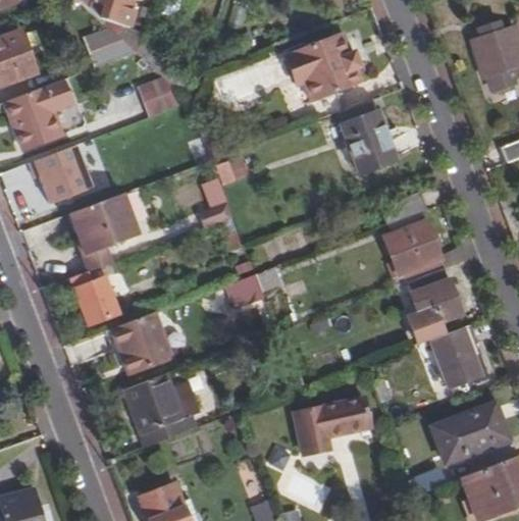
[(0,8),(15,3),(14,0),(0,0),(0,8)]
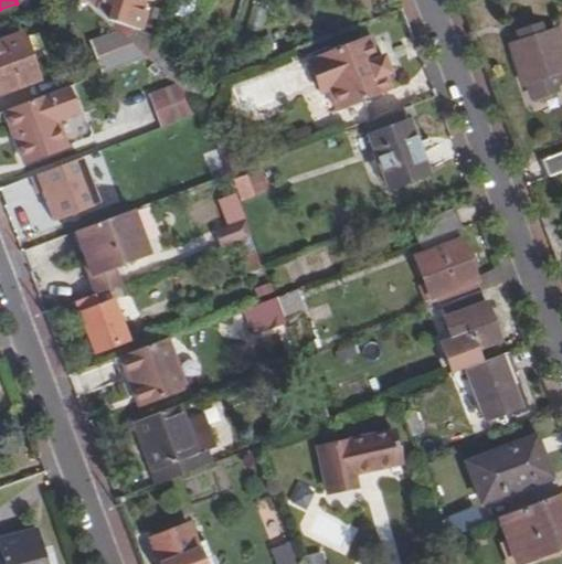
[(113,4),(108,21),(140,30),(142,31),(148,14),(139,12),(142,0),(97,0),(97,1),(113,4)]
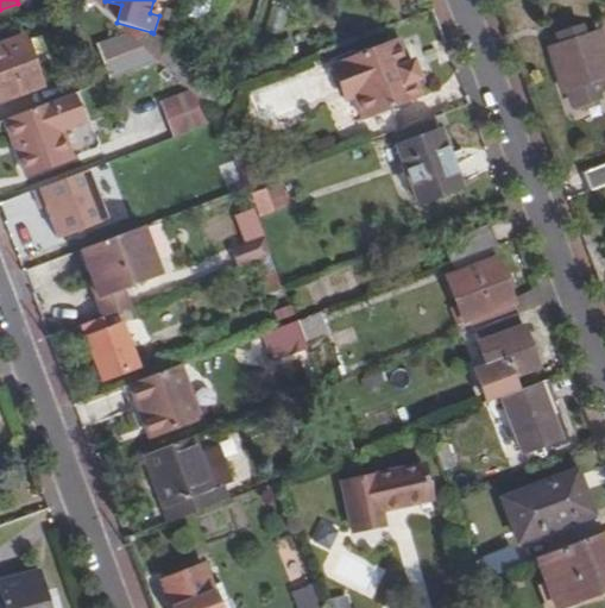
[(151,32),(117,23),(158,62),(165,41),(149,36),(151,32)]
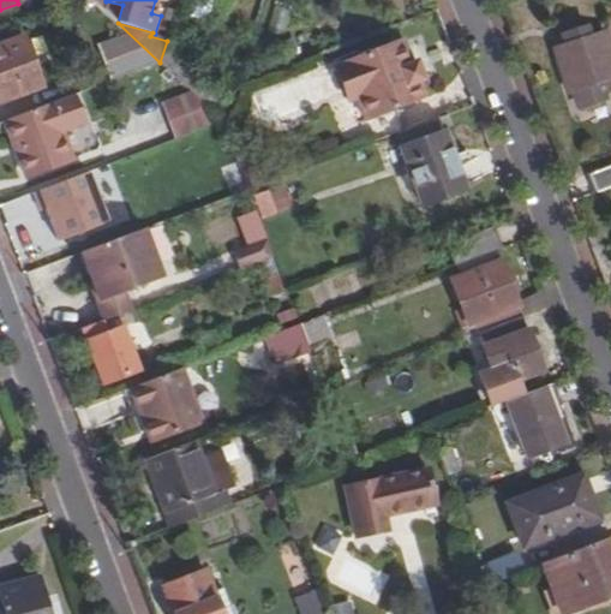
[(0,103),(45,87),(25,36),(0,45),(0,103)]
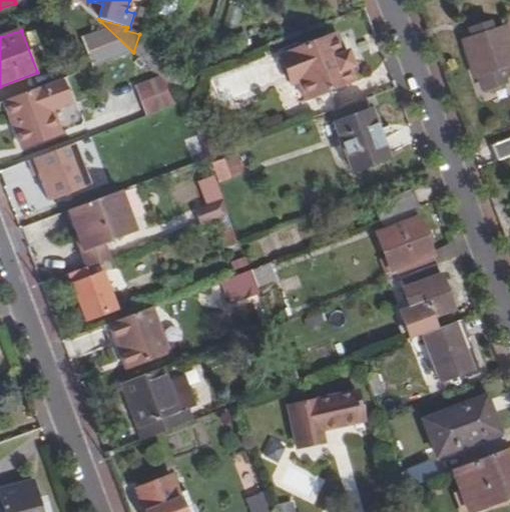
[(301,106),(307,122),(332,112),(338,110),(331,90),(357,81),(353,69),(356,68),(350,51),(345,52),(339,34),(282,55),(295,89),(302,86),(308,104),(301,106)]
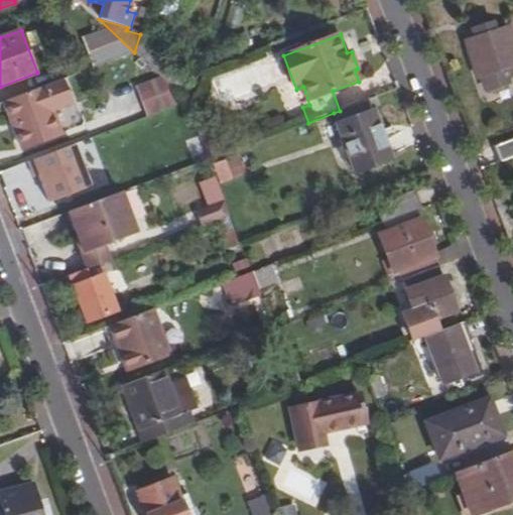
[(144,43),(135,53),(149,67),(159,55),(144,43)]
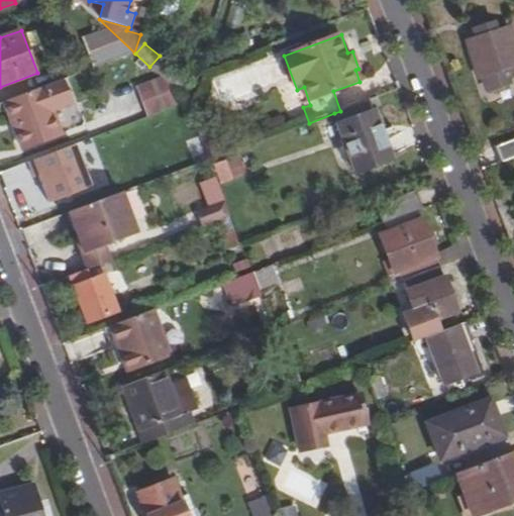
[(482,83),(486,81),(491,95),(511,87),(509,82),(513,79),(513,53),(512,48),(475,63),(482,83)]
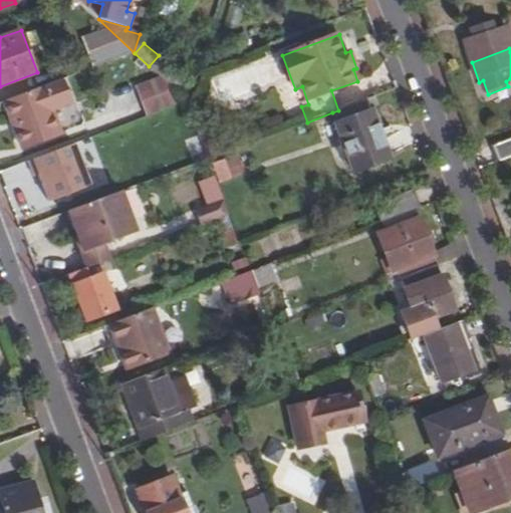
[(148,118),(188,102),(162,77),(137,88),(148,118)]
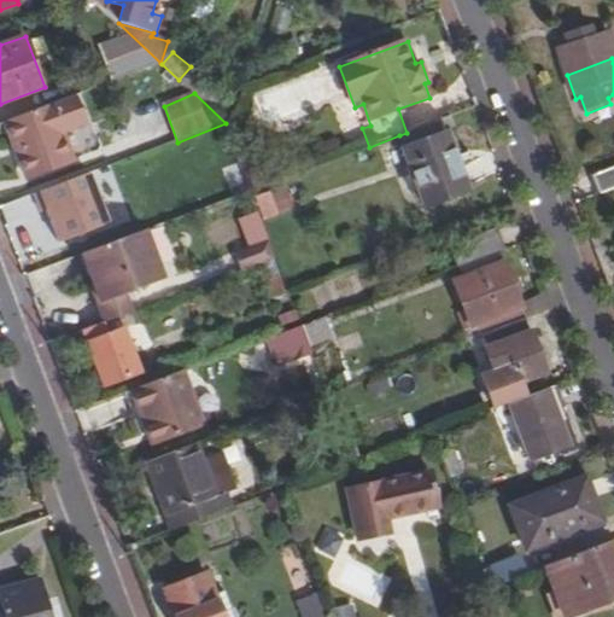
[(75,95),(7,121),(28,176),(74,161),(63,132),(86,123),(75,95)]
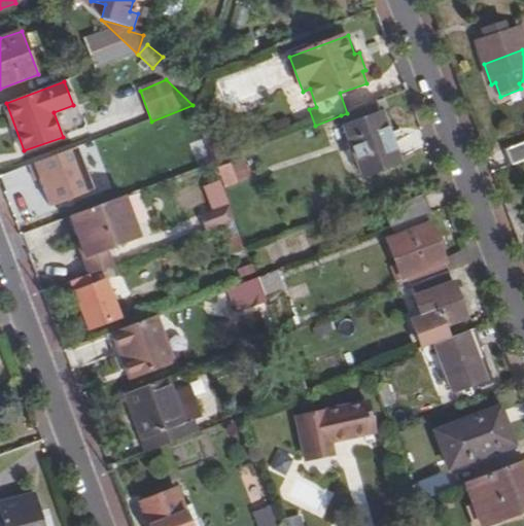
[(347,113),(341,115),(363,179),(400,165),(378,102),(347,113)]
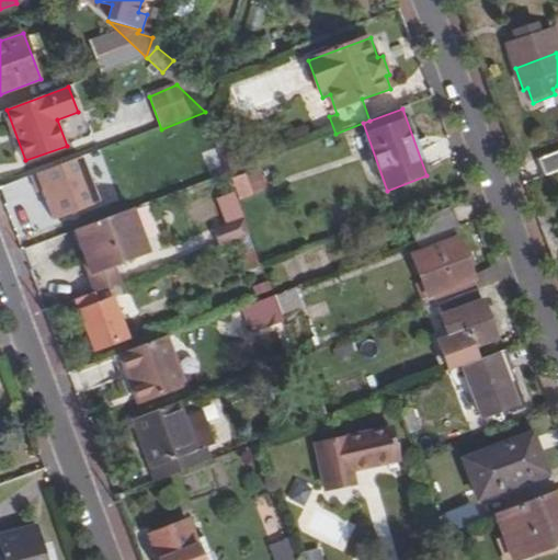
[(269,139),(271,146),(283,141),(281,135),(269,139)]
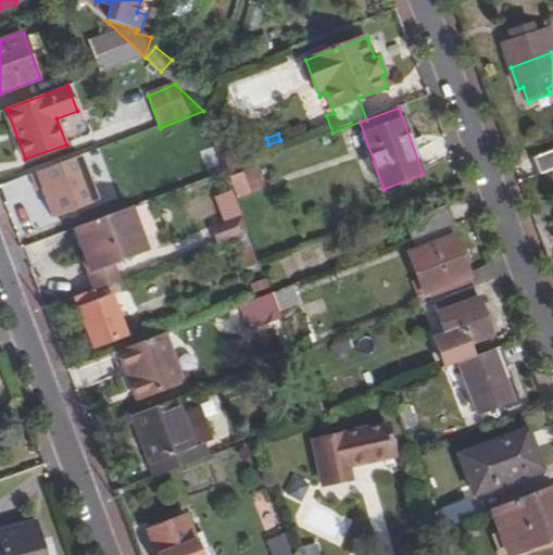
[(218,152),(230,148),(229,142),(216,147),(218,152)]
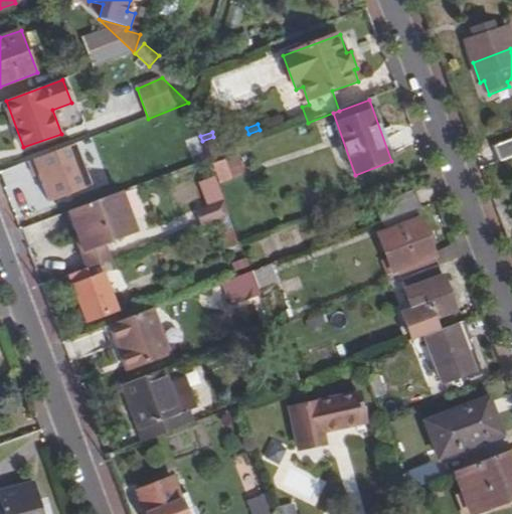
[(213,137),(202,141),(209,158),(229,151),(222,134),(213,137)]
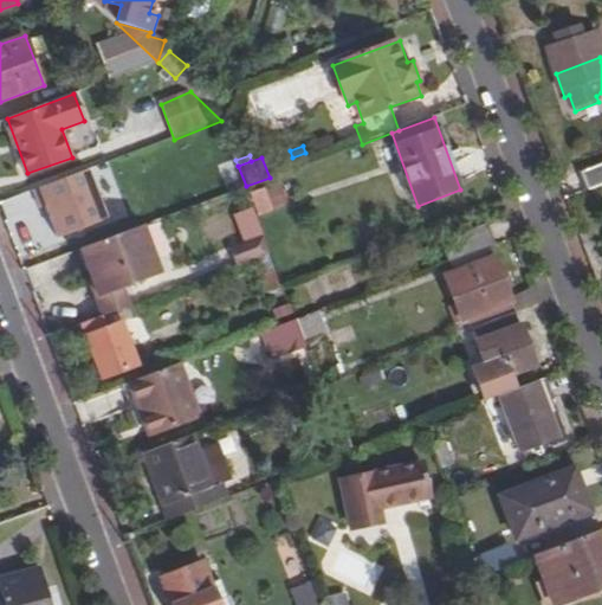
[(601,163),(584,172),(590,191),(601,186),(601,163)]
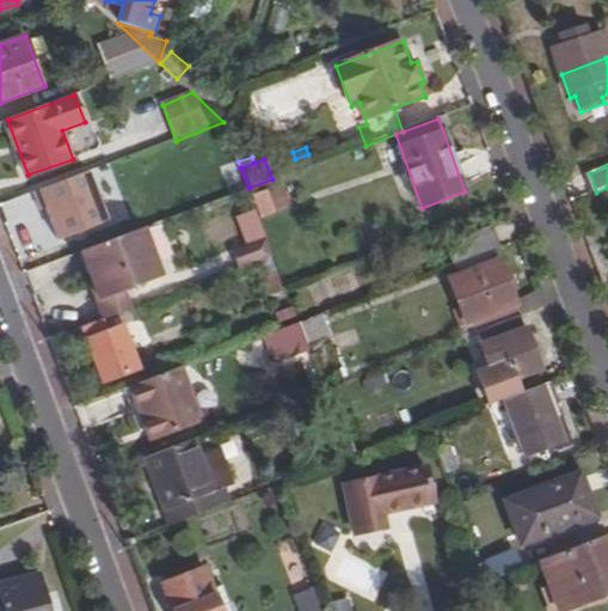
[(50,239),(103,224),(87,172),(35,189),(50,239)]
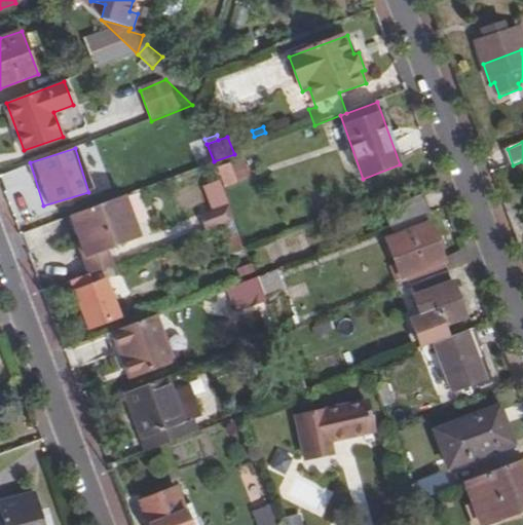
[(219,186),(232,184),(229,163),(215,166),(219,186)]
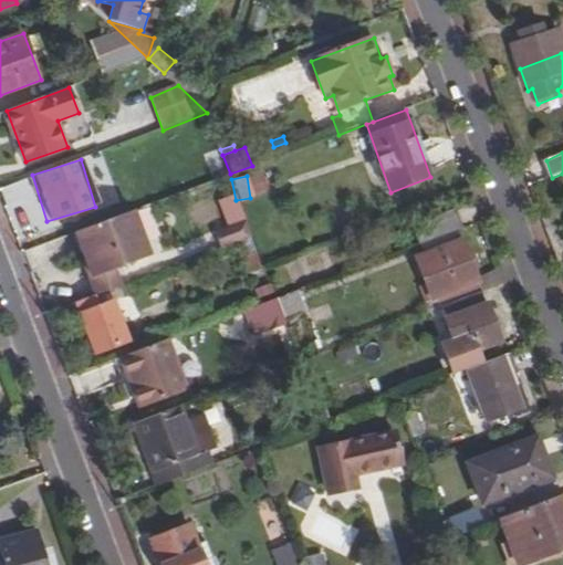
[(215,199),(221,226),(241,221),(233,195),(215,199)]
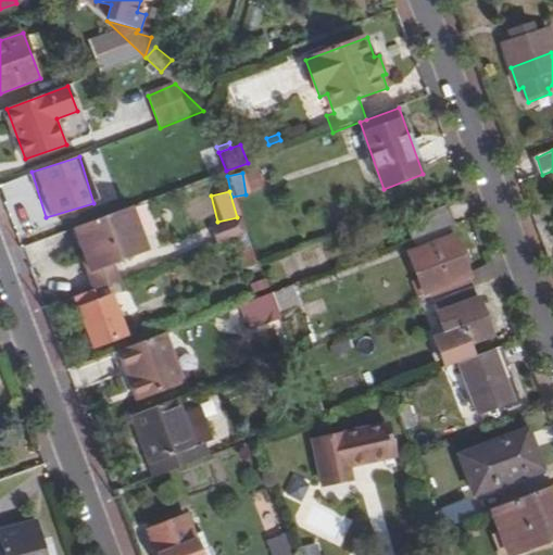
[(129,204),(65,228),(88,290),(117,279),(111,263),(146,250),(129,204)]
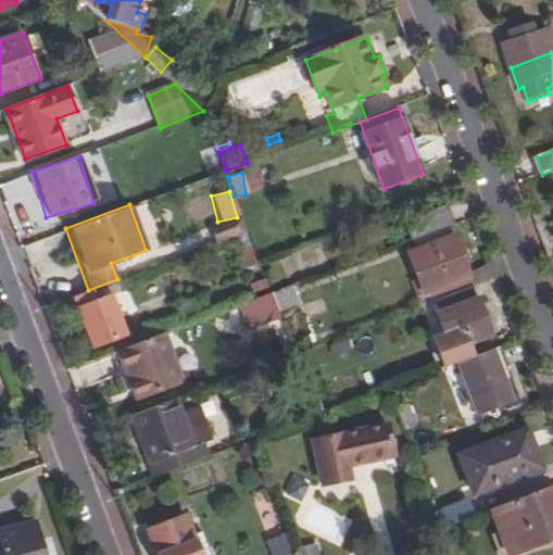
[(407,224),(413,240),(454,225),(448,209),(407,224)]
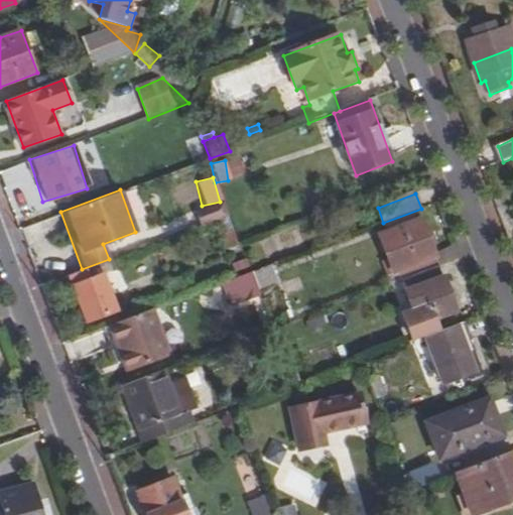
[(204,222),(225,217),(221,202),(200,207),(204,222)]
